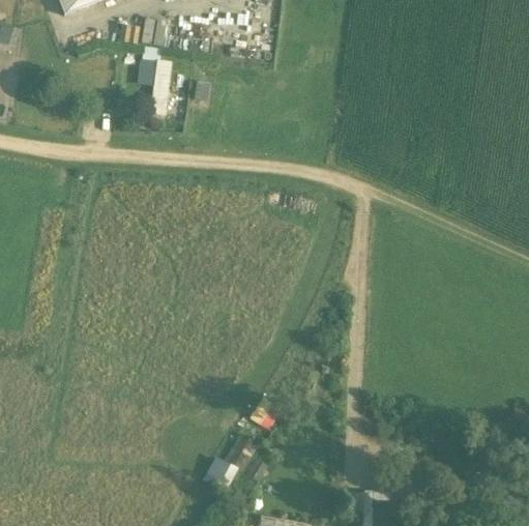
[(59,0),(65,16),(105,0),(59,0)]
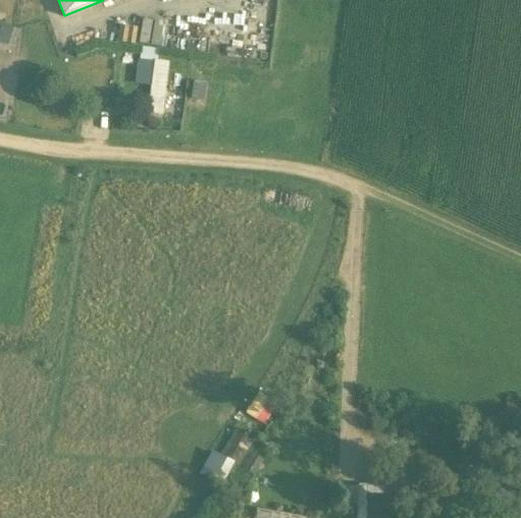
[(141,40),(162,42),(165,17),(144,15),(141,40)]
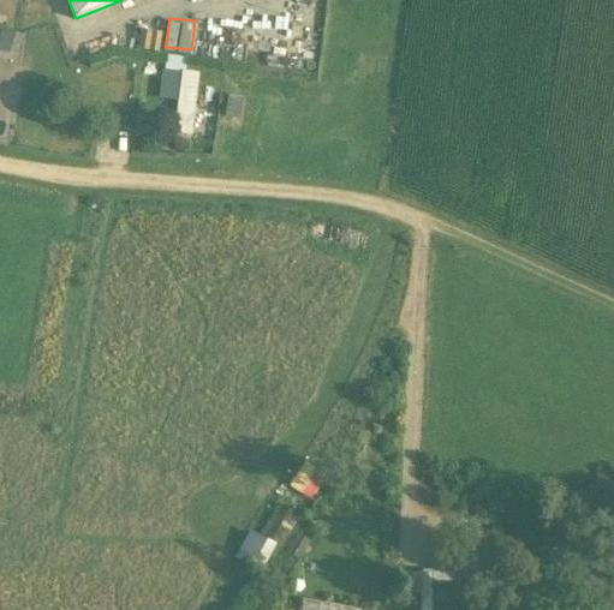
[(0,40),(0,45),(19,51),(24,31),(4,25),(0,40)]
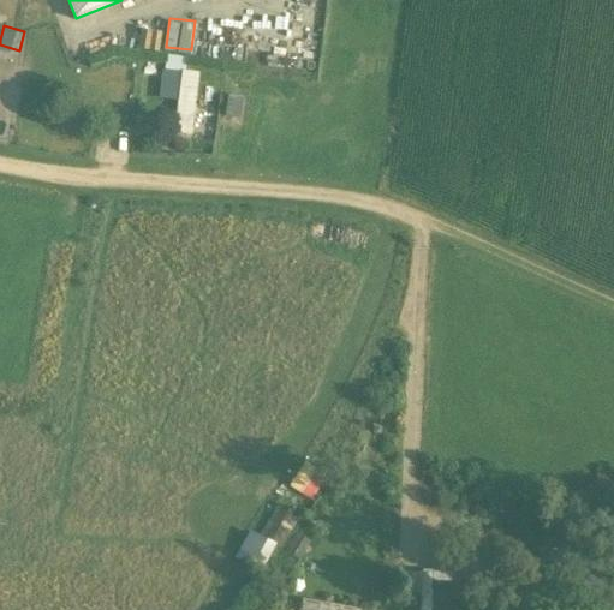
[(160,47),(162,30),(142,28),(139,46),(160,47)]
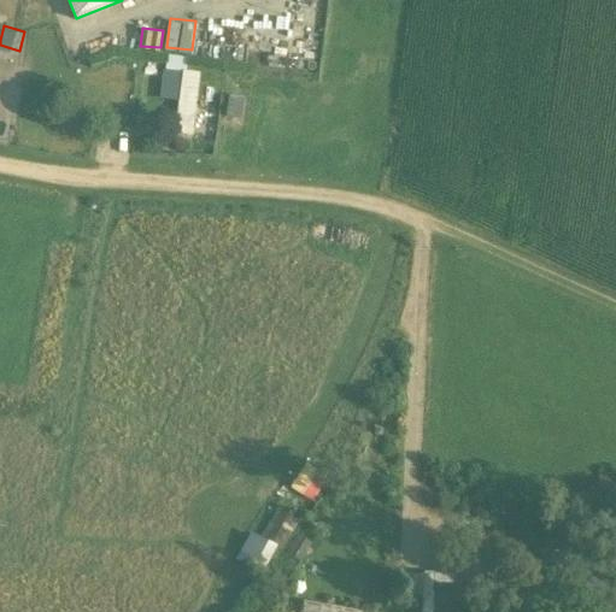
[(160,93),(179,95),(174,133),(192,135),(199,72),(164,68),(160,93)]
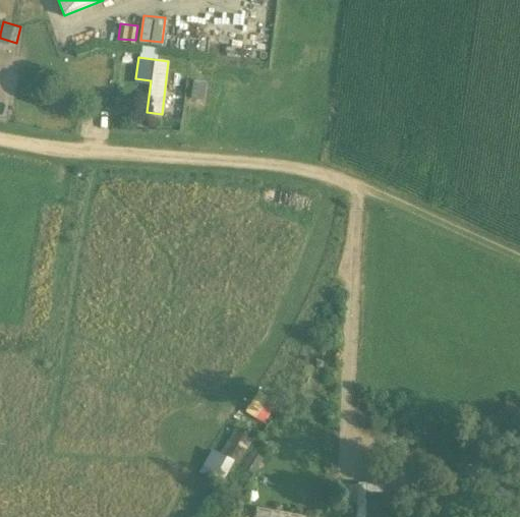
[(186,96),(204,98),(206,81),(188,79),(186,96)]
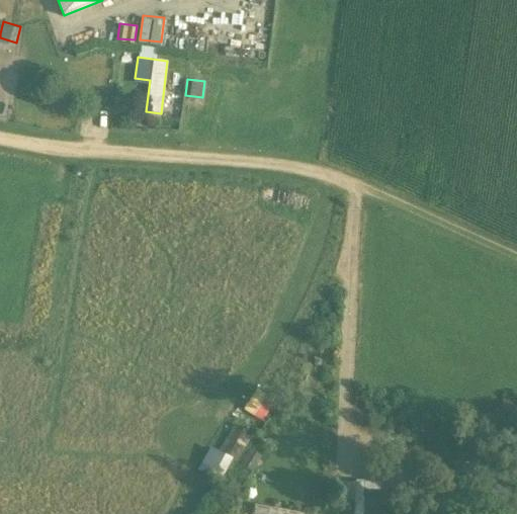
[(503,423),(516,427),(516,411),(508,408),(503,423)]
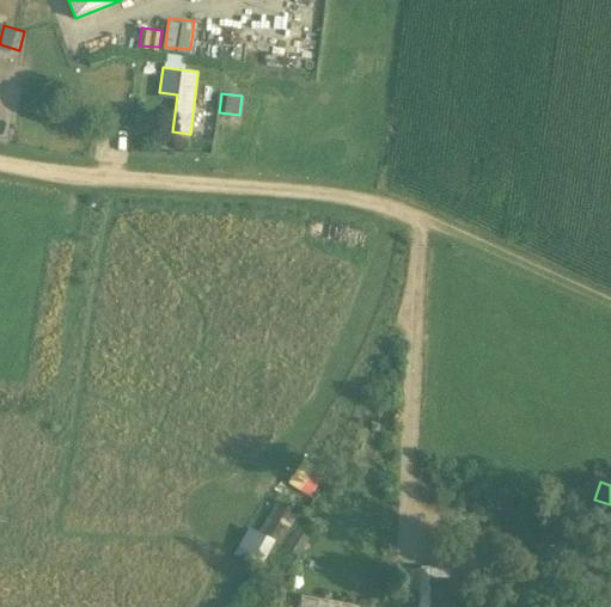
[(450,606),(451,565),(420,564),(419,606),(450,606)]
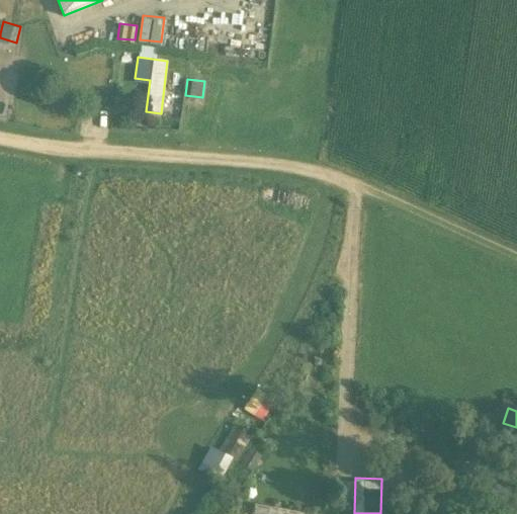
[(256,513),(303,513),(304,513),(256,504),(254,513),(256,513)]
